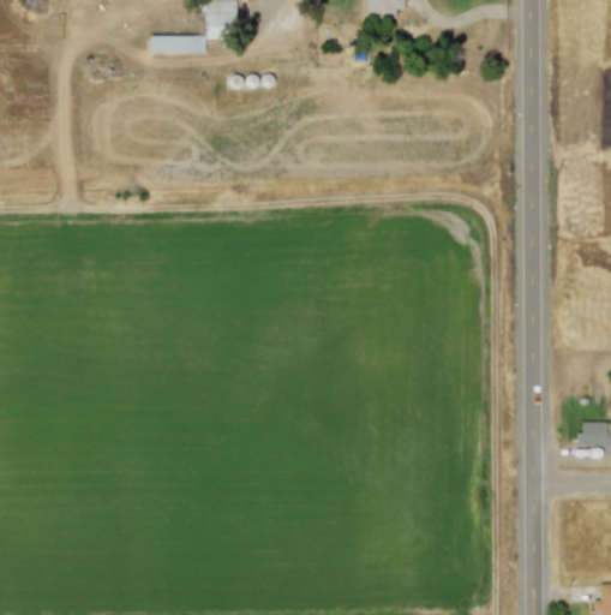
[(237,0),(205,0),(207,35),(238,34),(237,0)]
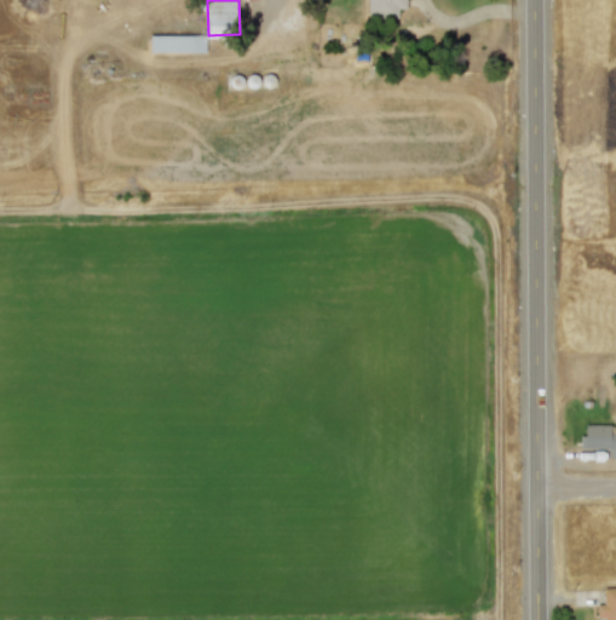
[(409,0),(368,0),(368,17),(399,17),(399,9),(409,9),(409,0)]
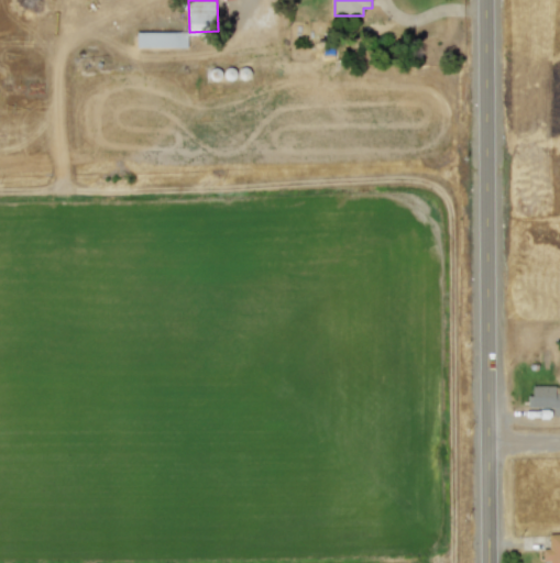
[(139,48),(189,47),(189,32),(139,33),(139,48)]
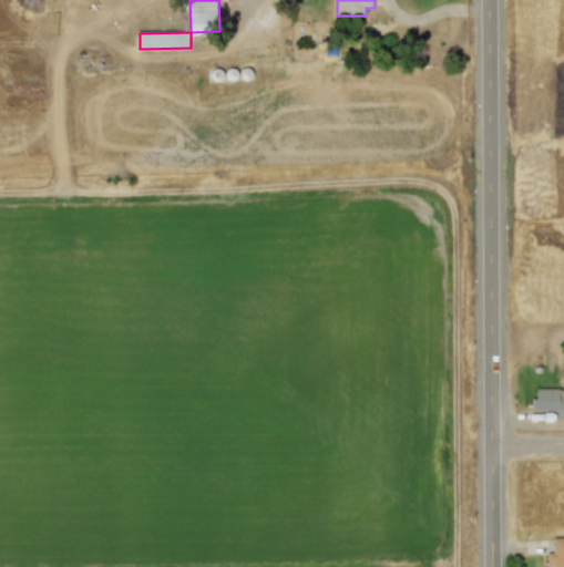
[(533,411),(560,410),(560,420),(563,420),(563,389),(537,389),(537,398),(533,398),(533,411)]
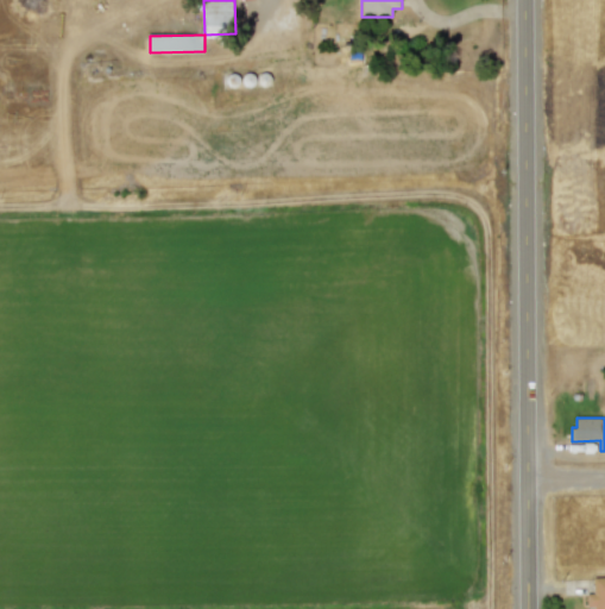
[(604,577),(594,577),(594,594),(588,594),(588,608),(604,608),(604,577)]
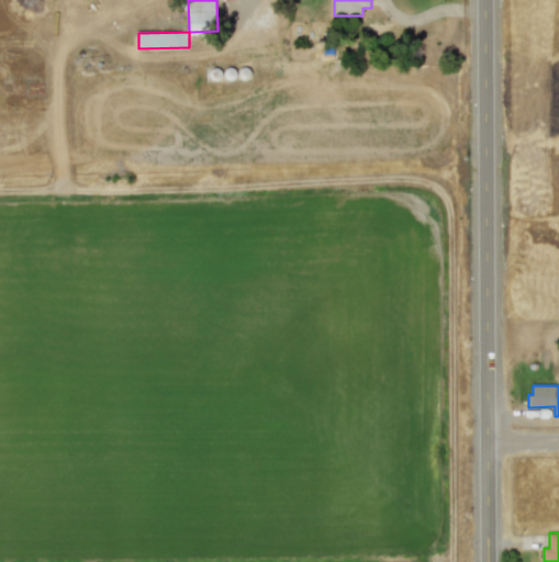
All buildings are outlined.
